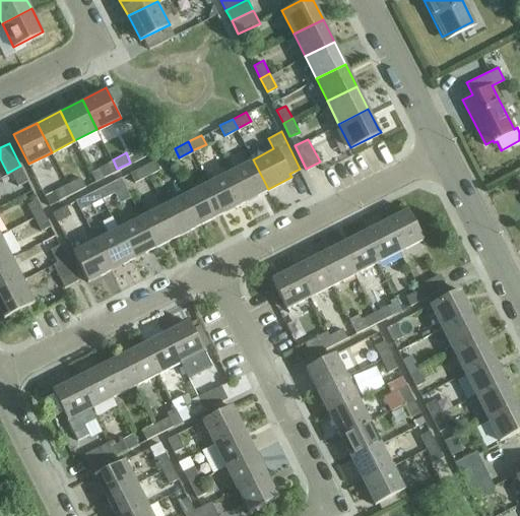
[(156,157),(143,165),(147,174),(161,167),(156,157)]
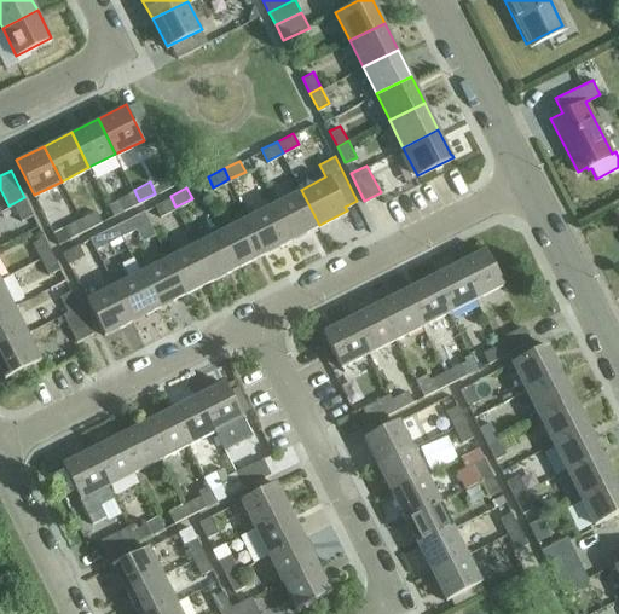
[(139,201),(134,190),(117,198),(123,209),(139,201)]
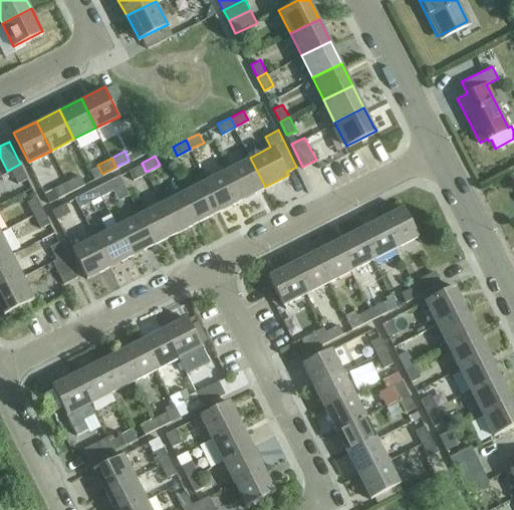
[(250,158),(228,169),(243,198),(265,187),(250,158)]
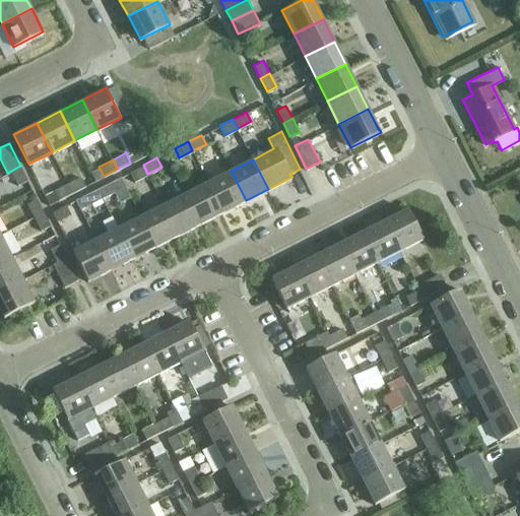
[(147,174),(143,165),(130,172),(134,181),(147,174)]
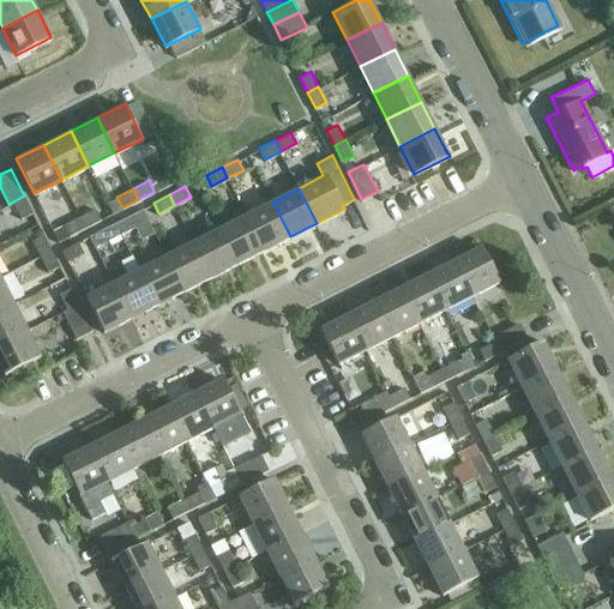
[(13,202),(22,217),(32,211),(24,196),(13,202)]
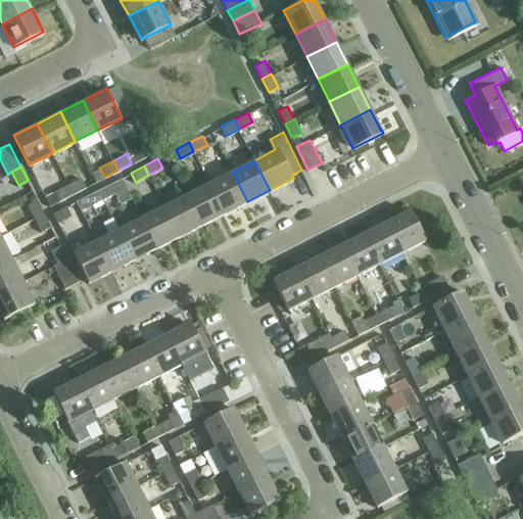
[(232,172),(209,183),(225,213),(247,201),(232,172)]
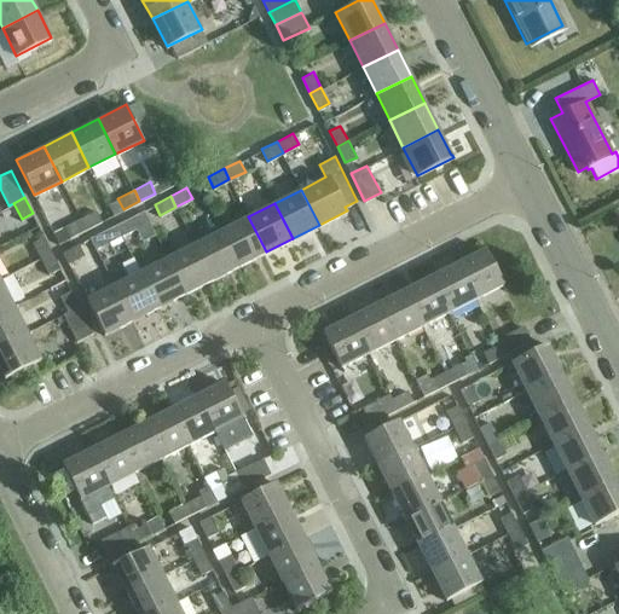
[(96,209),(80,218),(86,229),(102,220),(96,209)]
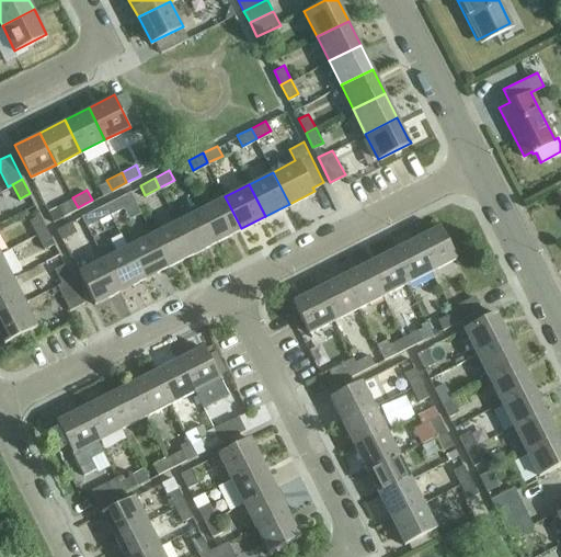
[(121,195),(106,203),(111,213),(125,205),(121,195)]
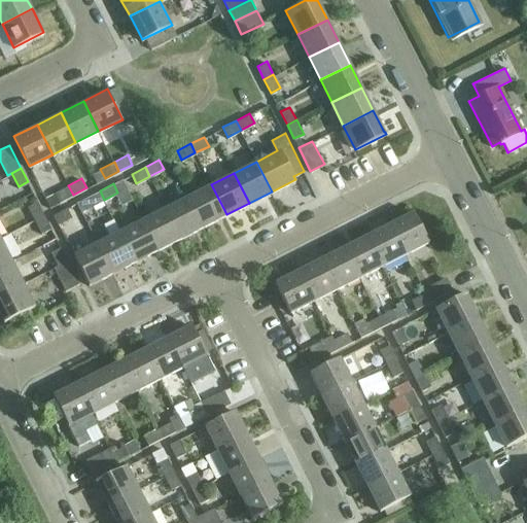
[(211,184),(188,196),(204,225),(226,214),(211,184)]
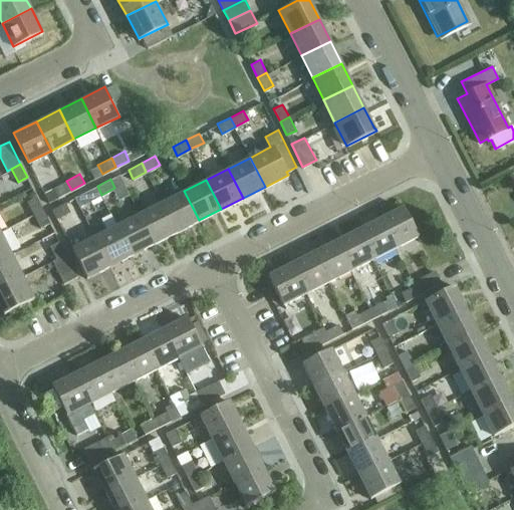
[(71,190),(66,181),(53,187),(58,196),(71,190)]
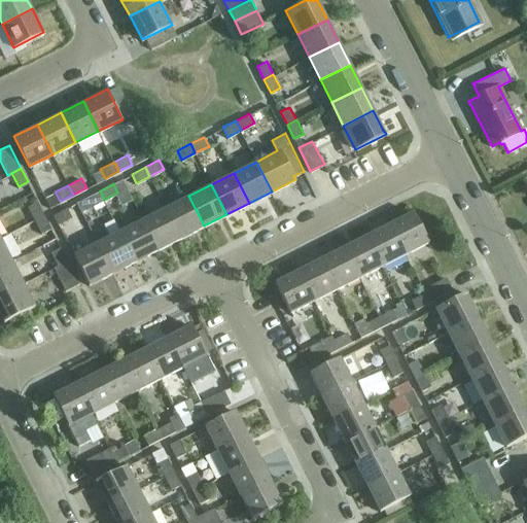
[(104,200),(100,190),(86,197),(91,206),(104,200)]
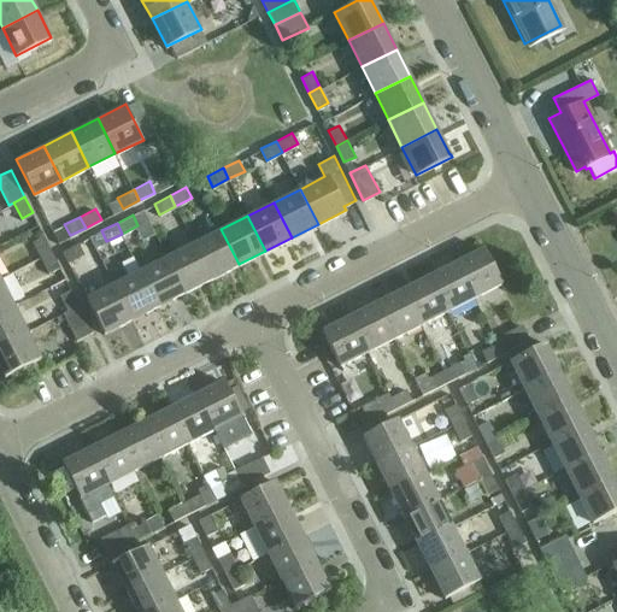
[(221,229),(194,242),(211,278),(239,264),(221,229)]
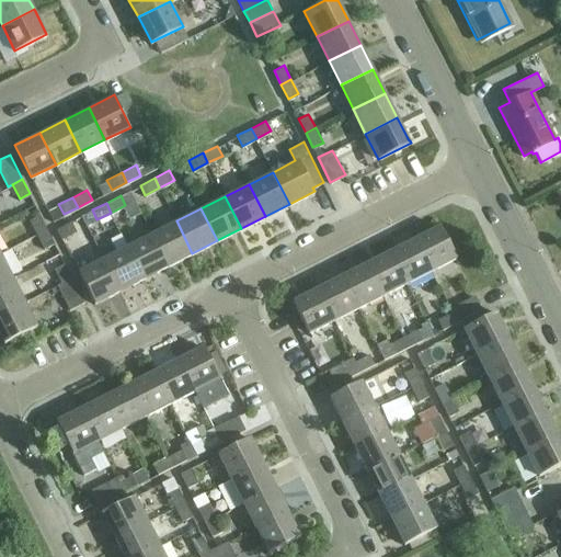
[(30,218),(36,231),(46,226),(39,214),(30,218)]
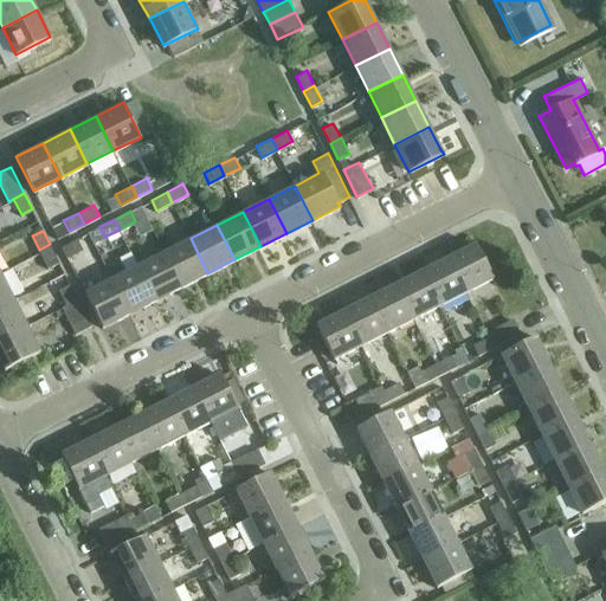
[(62,246),(66,257),(83,249),(77,238),(62,246)]
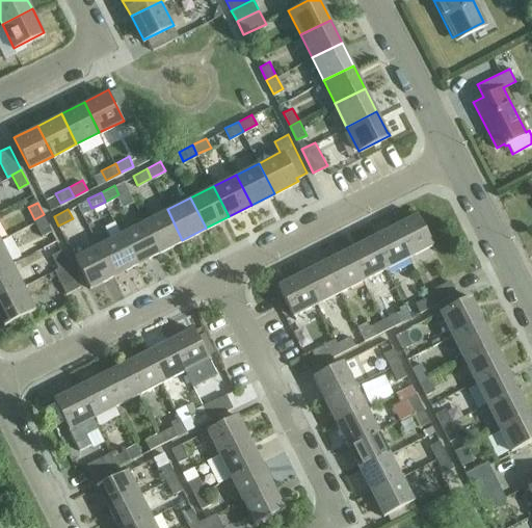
[(167,209),(144,221),(159,252),(182,240),(167,209)]
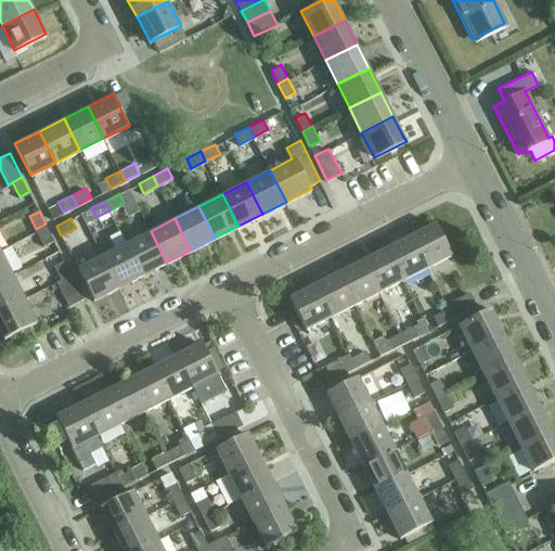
[(435,222),(410,235),(426,267),(451,254),(435,222)]
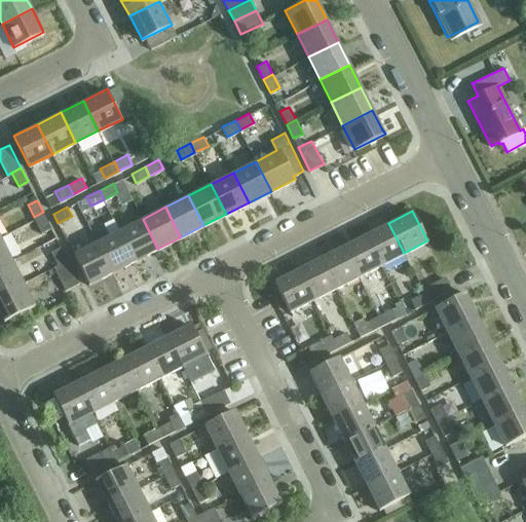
[(43,212),(34,217),(41,231),(50,227),(43,212)]
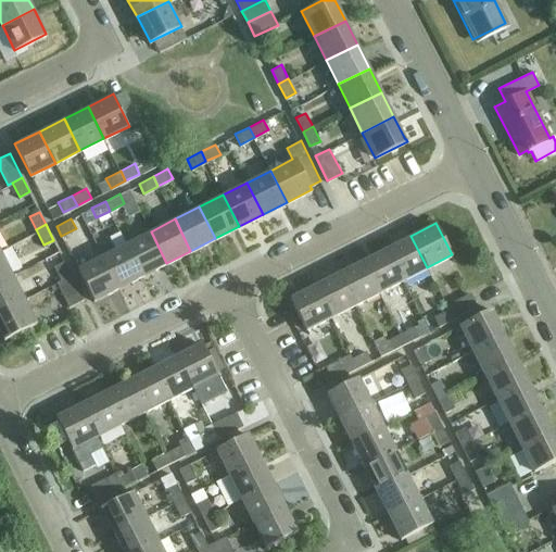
[(116,249),(102,255),(118,287),(142,275),(127,243),(126,243),(119,230),(110,236),(116,249)]
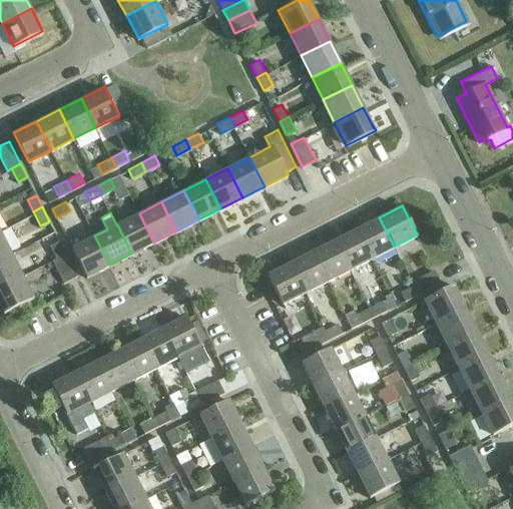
[(139,213),(117,224),(131,253),(153,242),(139,213)]
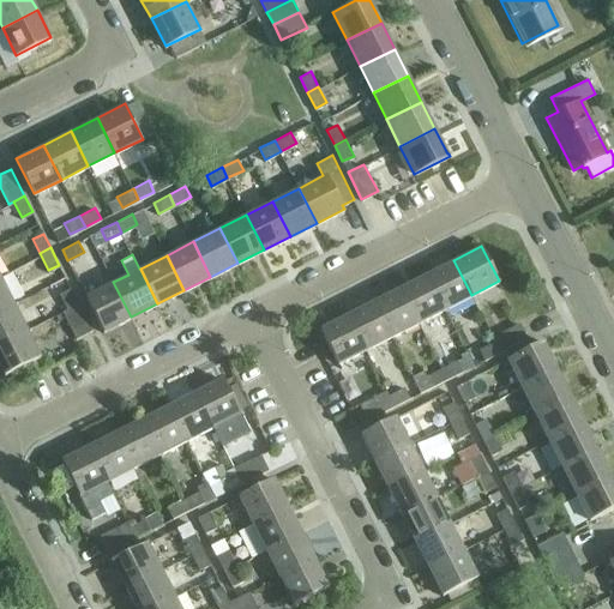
[(453,260),(427,273),(445,308),(471,295),(453,260)]
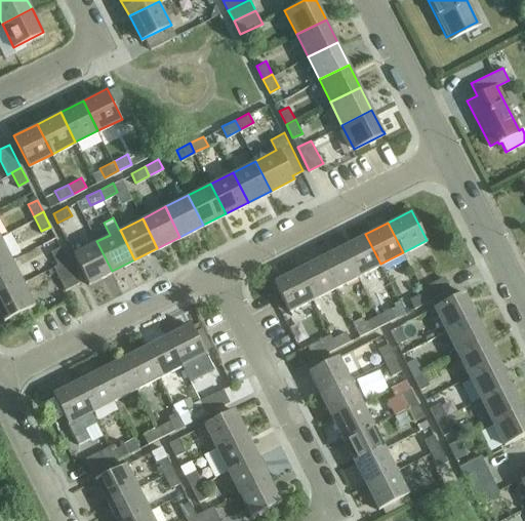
[(365,234),(342,246),(358,276),(380,264),(365,234)]
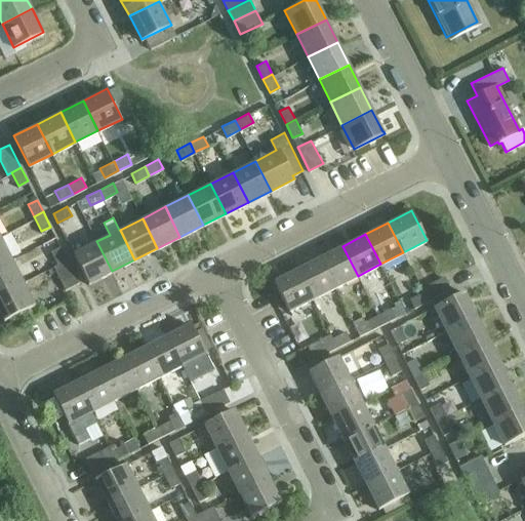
[(0,264),(11,258),(0,236),(0,264)]
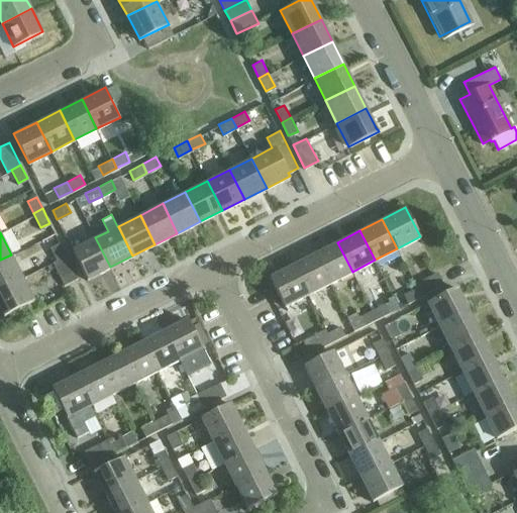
[(110,267),(95,237),(72,249),(87,279),(110,267)]
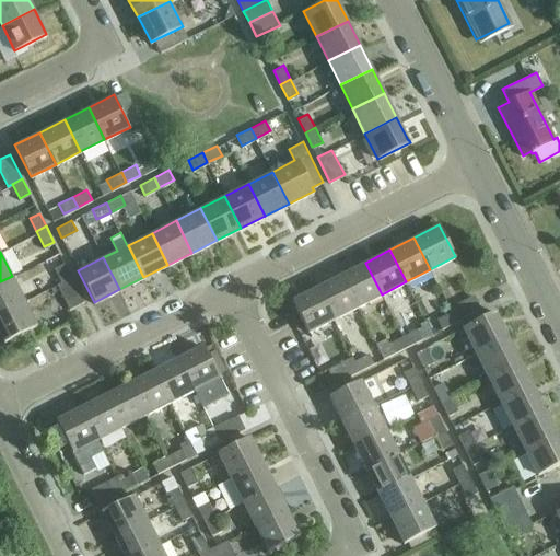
[(54,267),(61,281),(71,276),(65,262),(54,267)]
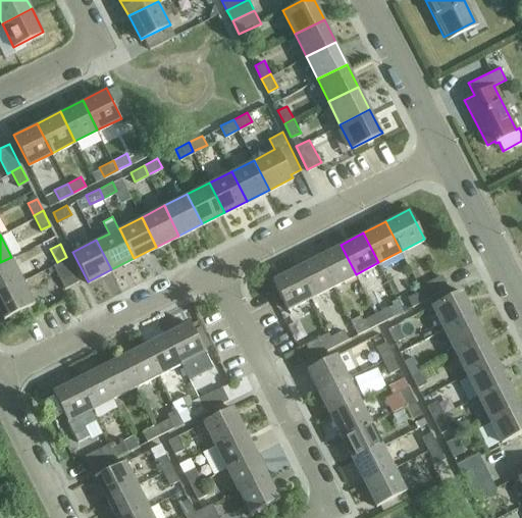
[(341,245),(318,256),(333,286),(356,274),(341,245)]
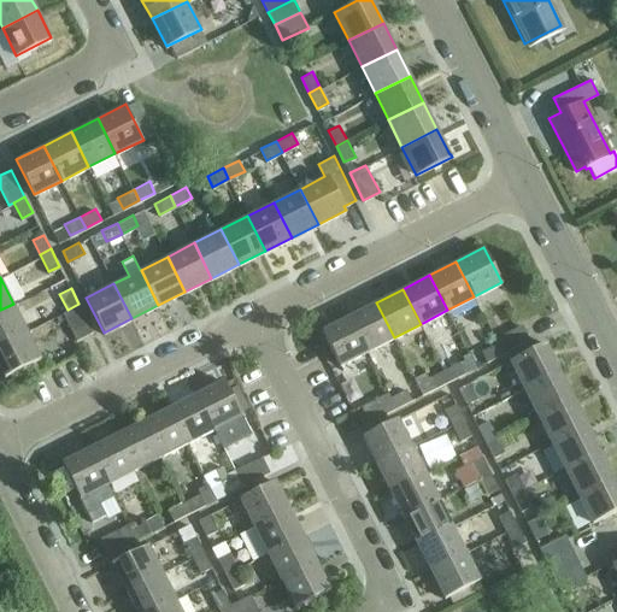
[(376,302),(350,316),(368,351),(394,337),(376,302)]
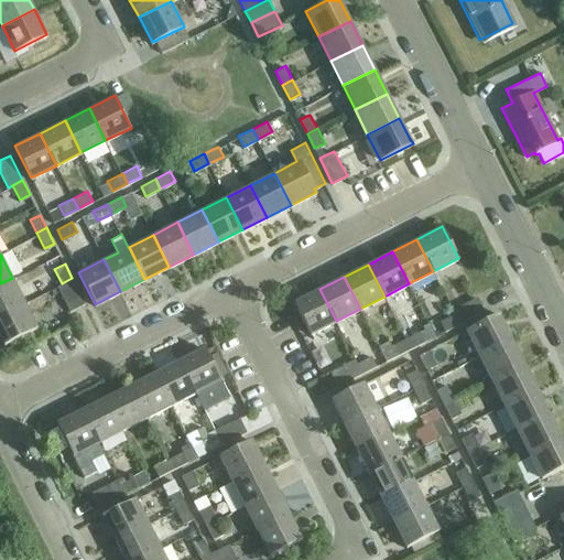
[(0,283),(0,313),(24,302),(12,278),(0,283)]
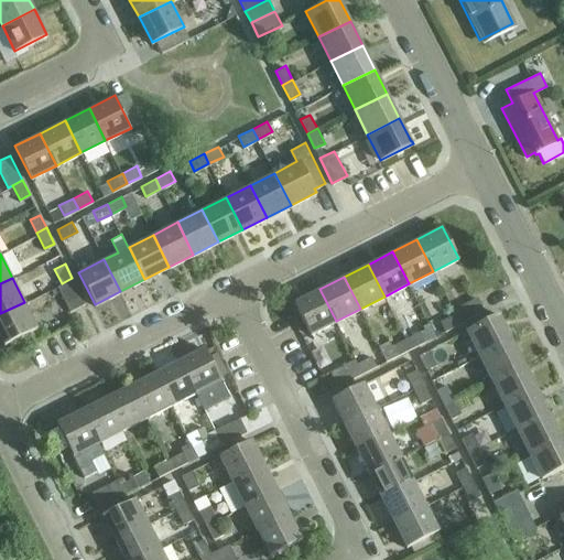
[(72,278),(62,283),(57,286),(69,310),(84,302),(72,278)]
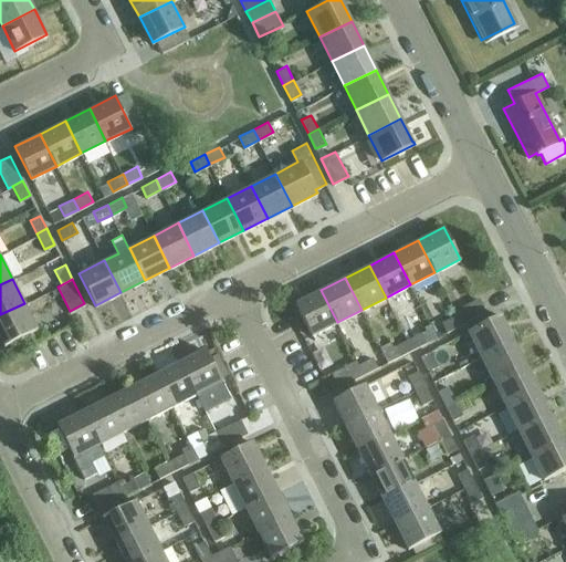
[(337,322),(321,290),(295,303),(312,335),(337,322)]
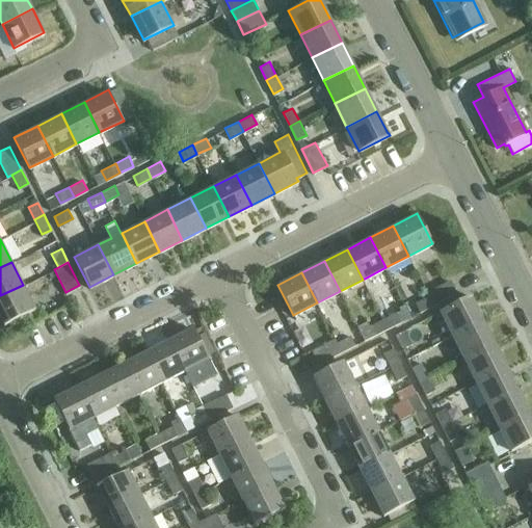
[(426,291),(428,295),(433,305),(456,292),(450,279),(426,291)]
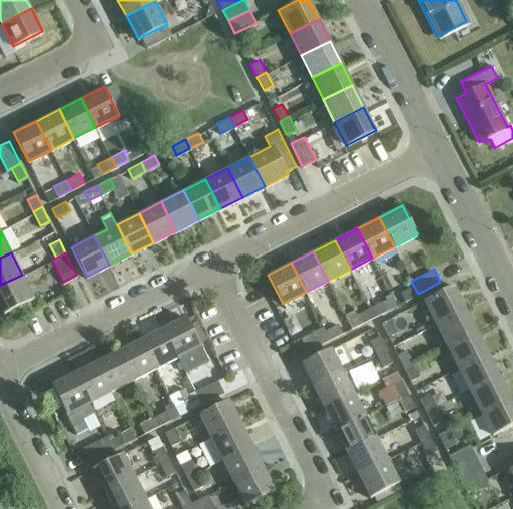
[(22,275),(0,285),(0,303),(4,311),(3,312),(4,313),(33,298),(22,275)]
